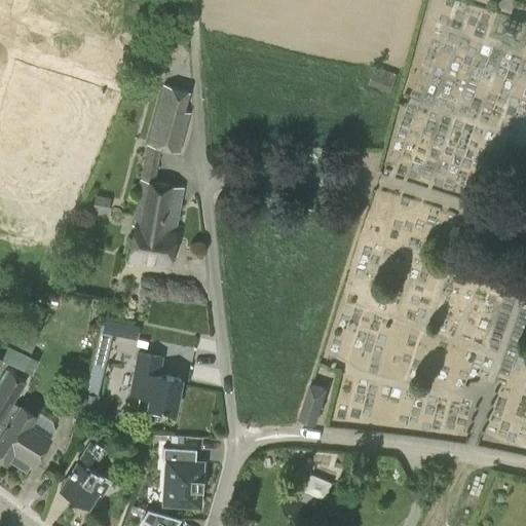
[(389,92),(397,73),(375,66),(368,84),(389,92)]
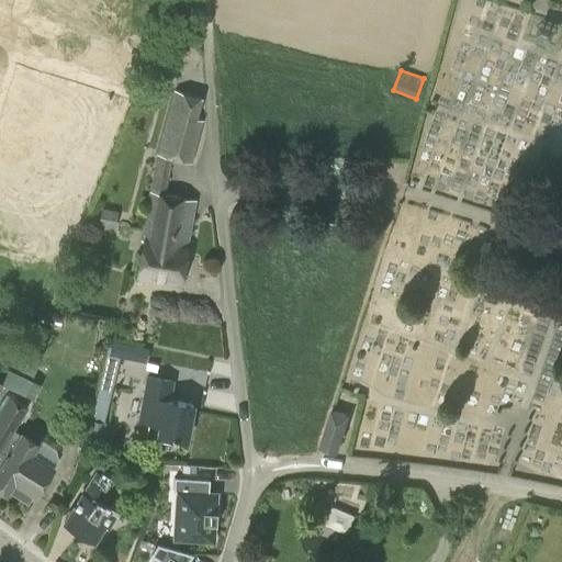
[(17,113),(11,131),(13,131),(60,146),(68,122),(83,126),(92,130),(101,102),(77,94),(54,88),(48,105),(44,104),(23,98),(19,113),(17,113)]
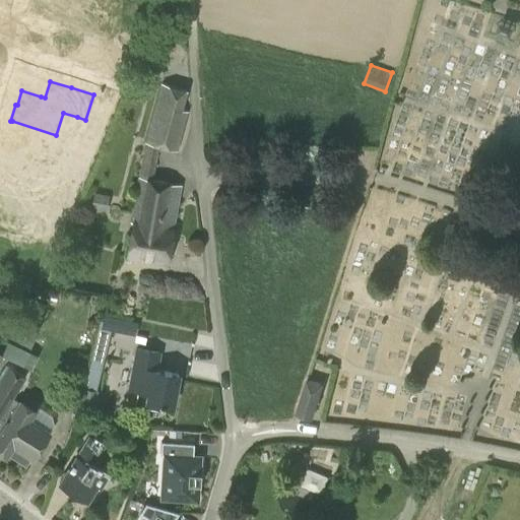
[(181,184),(152,179),(157,148),(177,151),(187,111),(181,110),(187,90),(160,83),(144,142),(137,176),(139,177),(130,221),(134,221),(128,255),(167,261),(181,184)]
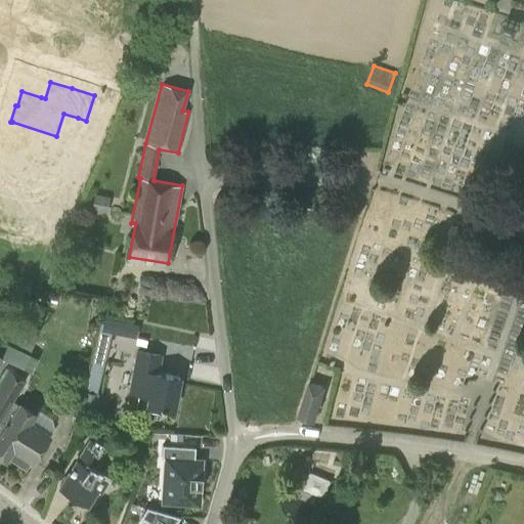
[(12,122),(10,122),(5,137),(7,138),(3,153),(23,159),(27,160),(22,177),(51,186),(64,190),(73,165),(64,162),(50,158),(56,136),(12,122)]
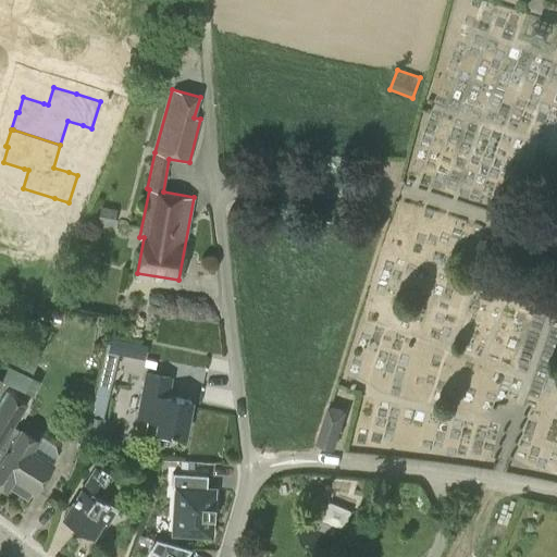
[(114,210),(101,208),(99,222),(113,224),(114,210)]
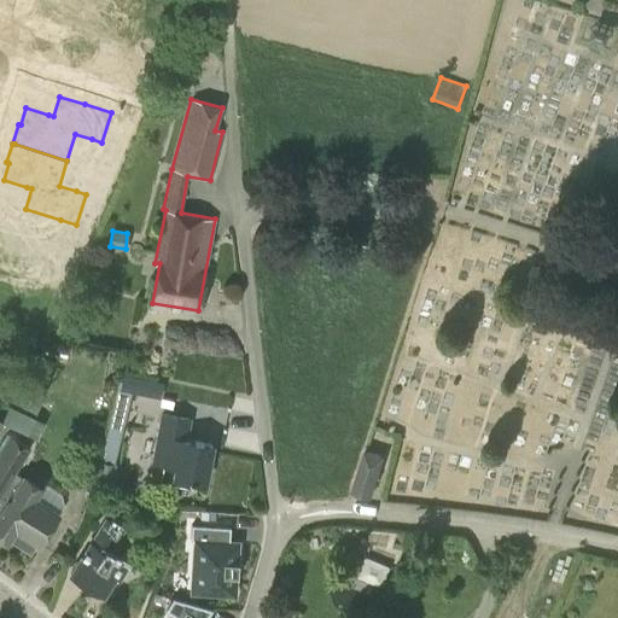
[(617,261),(602,257),(598,274),(617,280),(617,261)]
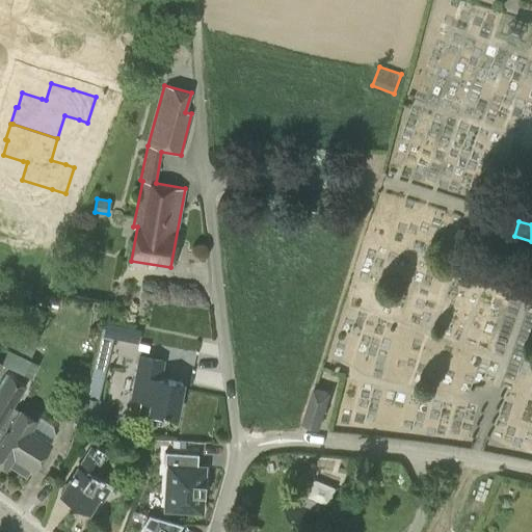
[(29,297),(34,284),(19,280),(15,294),(29,297)]
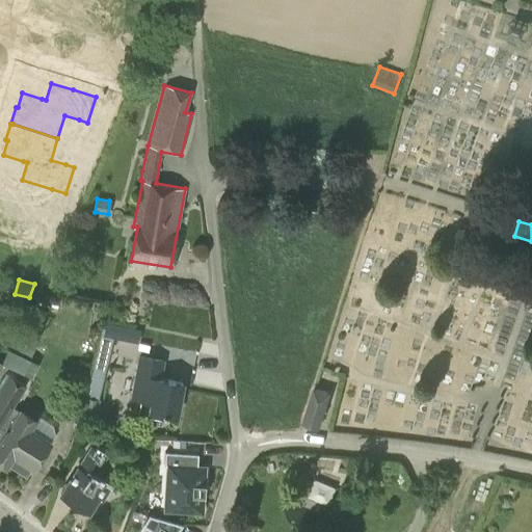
[(102,322),(98,342),(113,345),(117,325),(105,323),(102,322)]
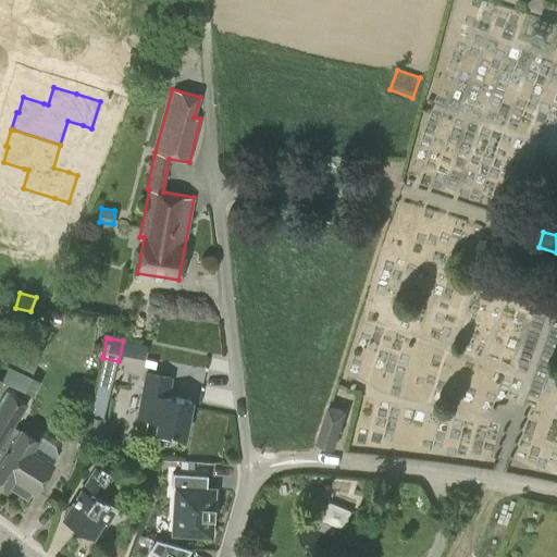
[(42,350),(19,339),(7,366),(29,378),(42,350)]
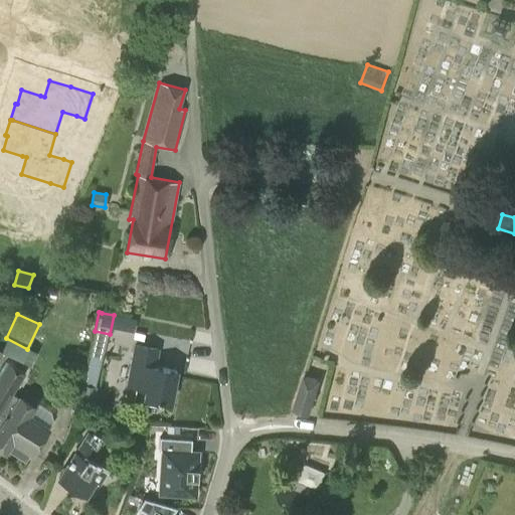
[(171,403),(177,370),(156,366),(159,348),(133,343),(125,386),(135,388),(133,401),(157,405),(158,400),(171,403)]
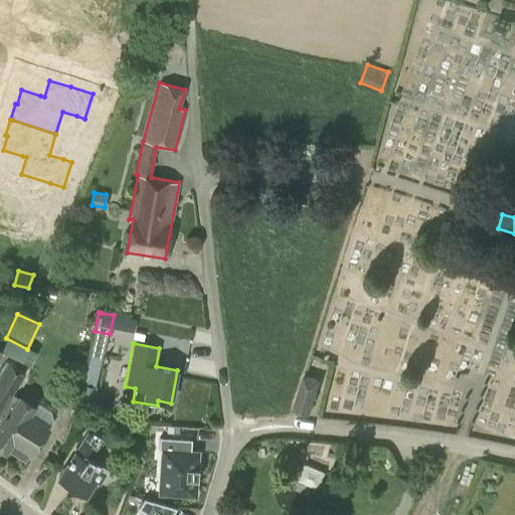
[(0,412),(12,393),(25,373),(8,362),(0,374),(0,412)]
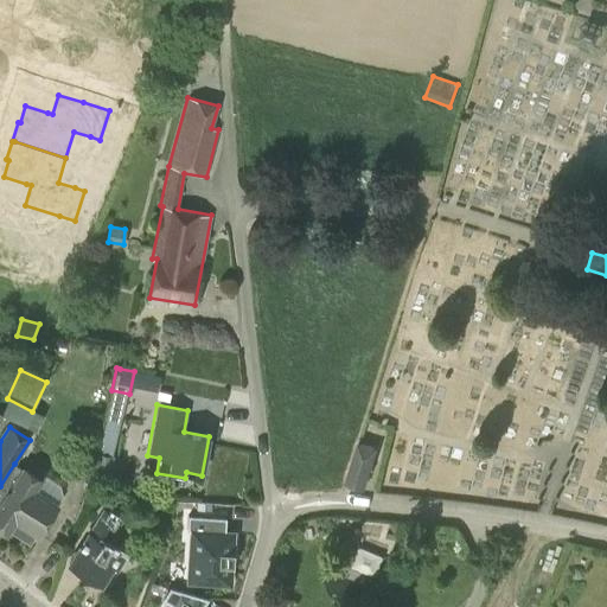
[(378,447),(357,441),(344,483),(364,490),(378,447)]
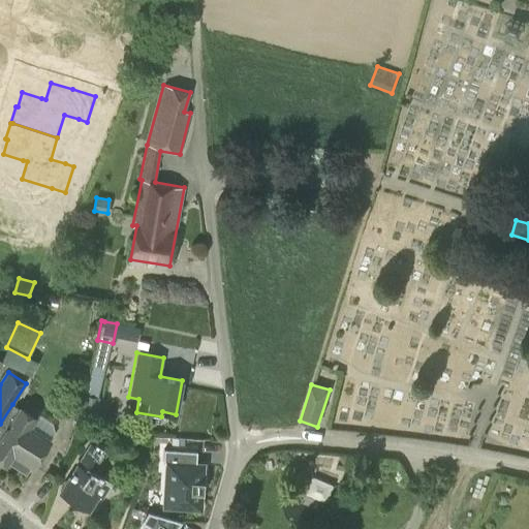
[(84,395),(79,417),(94,421),(99,398),(84,395)]
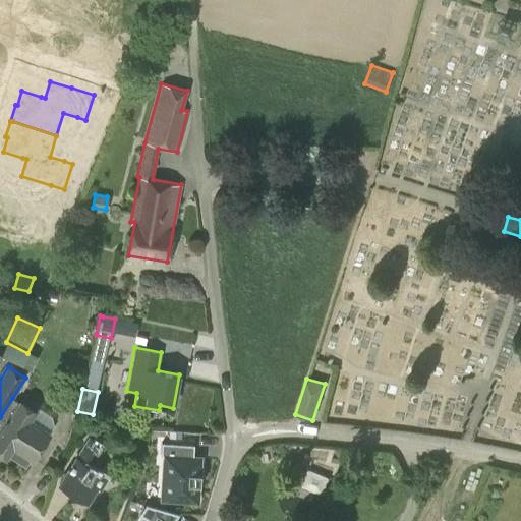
[(0,417),(0,451),(26,468),(48,433),(25,419),(32,410),(19,403),(12,398),(0,417)]
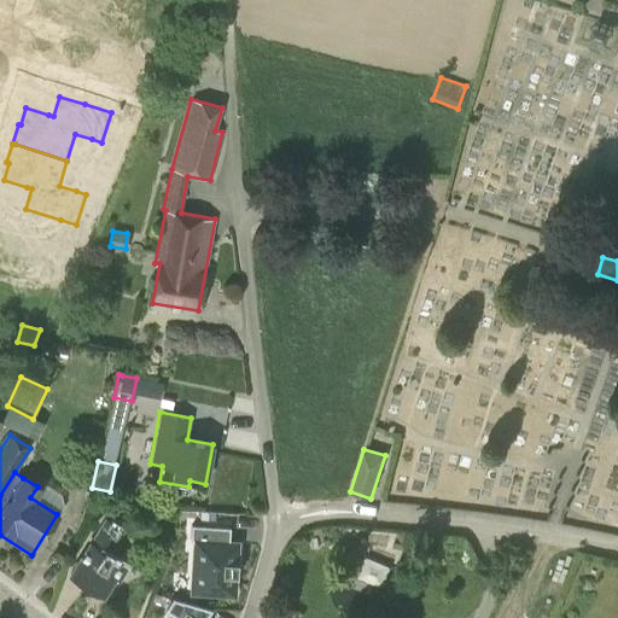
[(101,595),(122,563),(108,554),(124,529),(104,518),(89,543),(70,576),(101,595)]
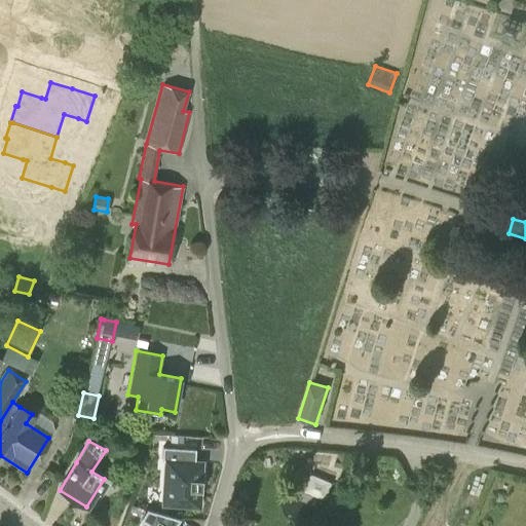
[(162,447),(161,460),(165,460),(162,504),(199,506),(202,461),(195,461),(195,449),(162,447)]
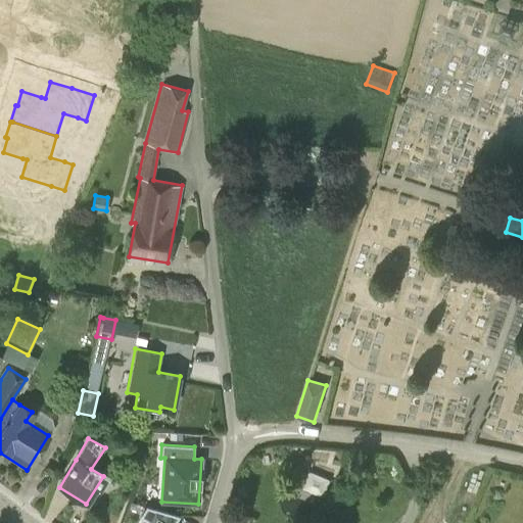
[(330,480),(313,473),(306,487),(324,494),(330,480)]
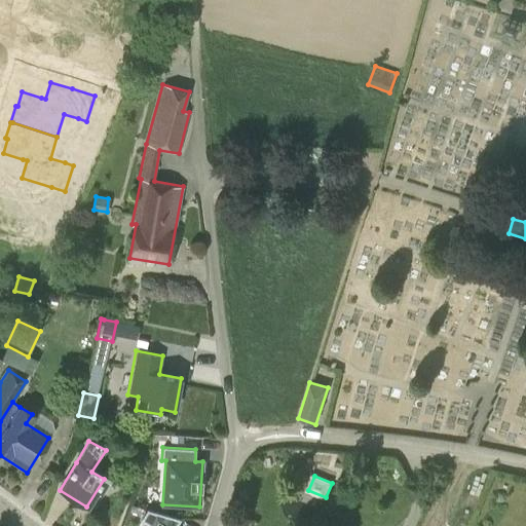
[(175,525),(180,519),(147,510),(141,519),(151,525),(175,525)]
